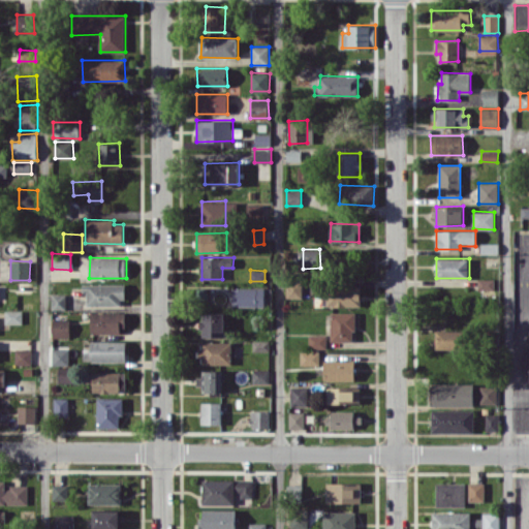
[(477,289),(494,289),(495,279),(478,278),(477,289)]
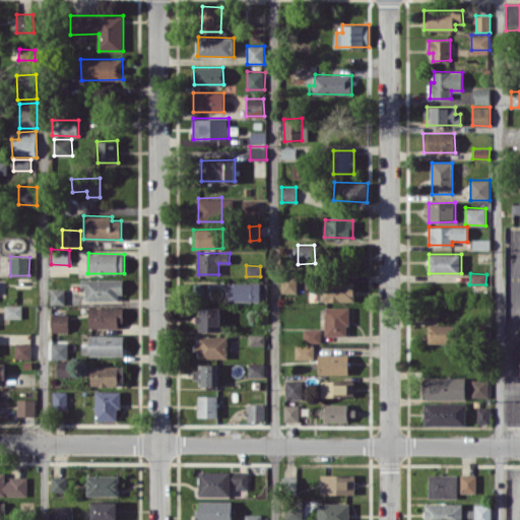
[(281,291),(297,293),(298,276),(282,275),(281,291)]
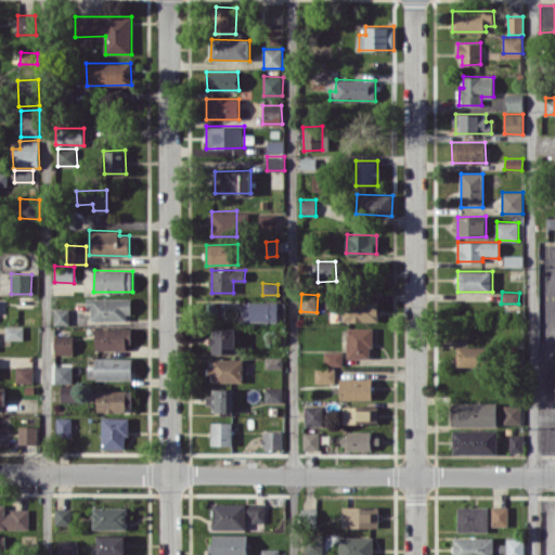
[(130,298),(90,298),(90,321),(130,320),(130,298)]
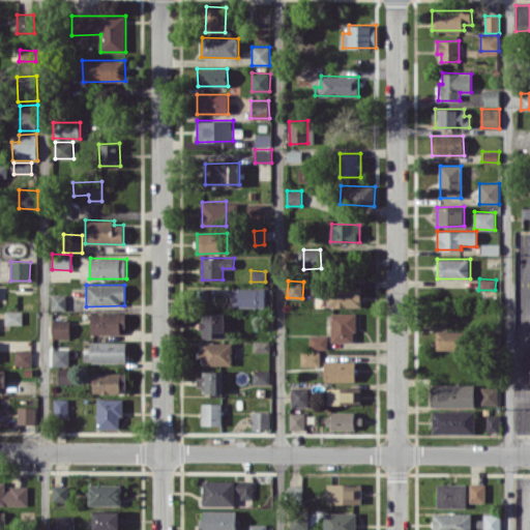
[(361,306),(361,285),(327,286),(327,307),(361,306)]
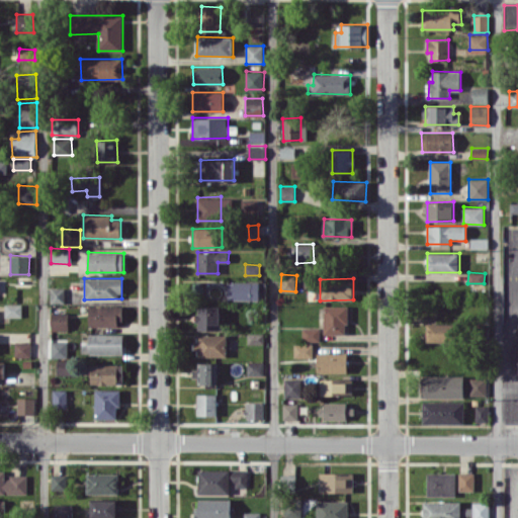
[(227,299),(260,299),(260,281),(227,281),(227,299)]
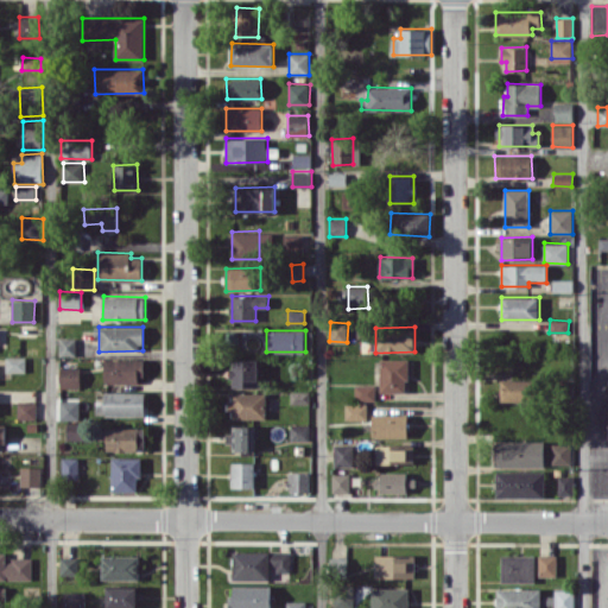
[(59,355),(76,355),(76,337),(59,337),(59,355)]
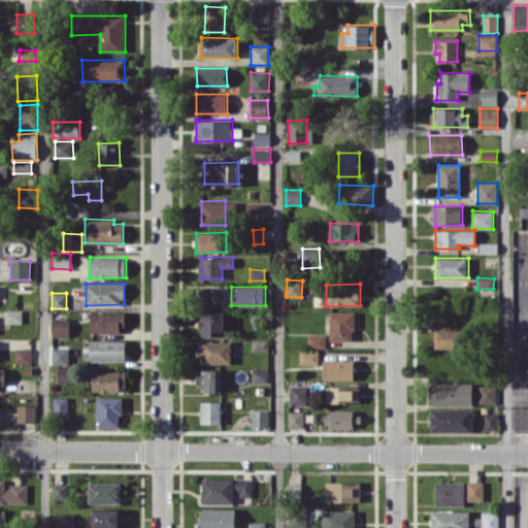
[(23,309),(5,309),(5,323),(23,322),(23,309)]
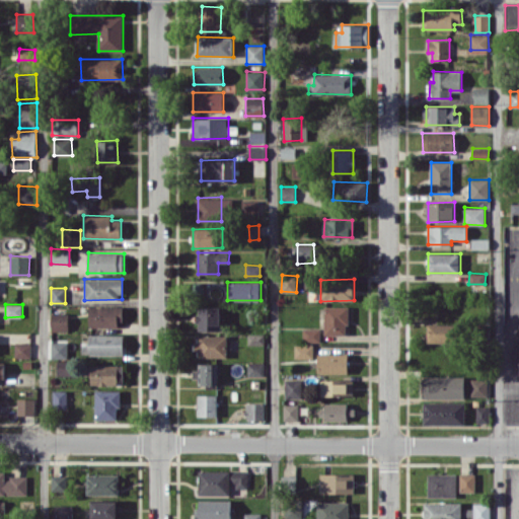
[(90,326),(124,326),(124,306),(90,306),(90,326)]
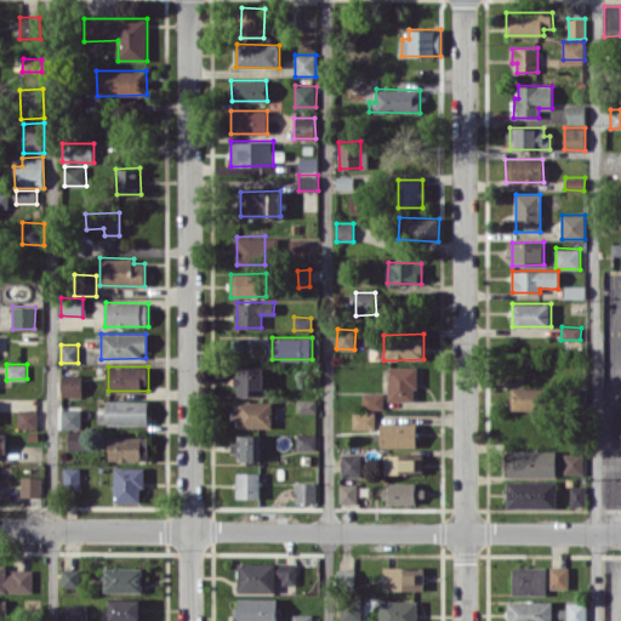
[(416,400),(416,366),(388,366),(388,400),(416,400)]
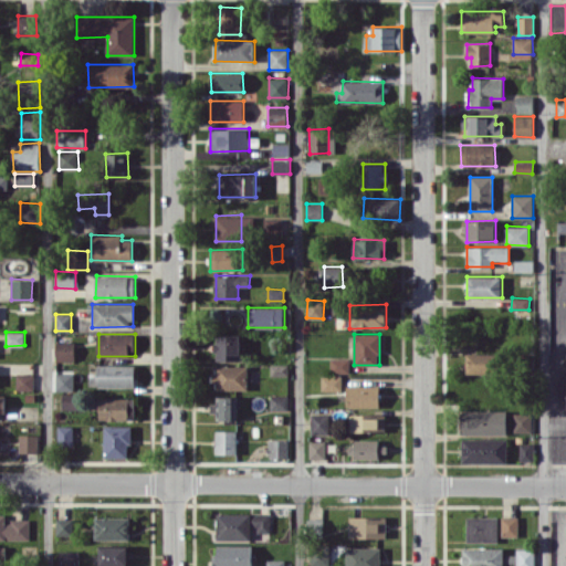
[(240,335),(216,335),(216,360),(241,359),(240,335)]
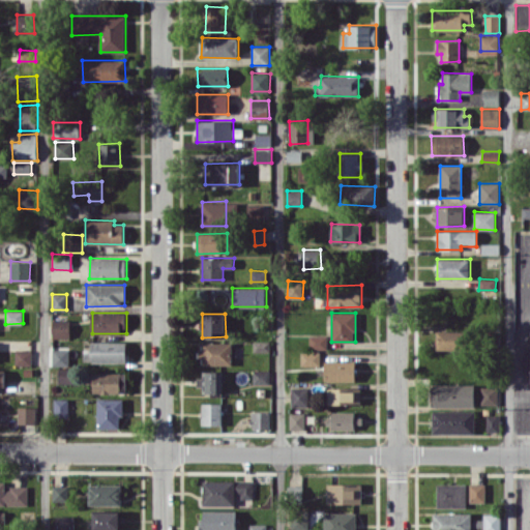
[(70,320),(52,320),(52,339),(70,337),(70,320)]
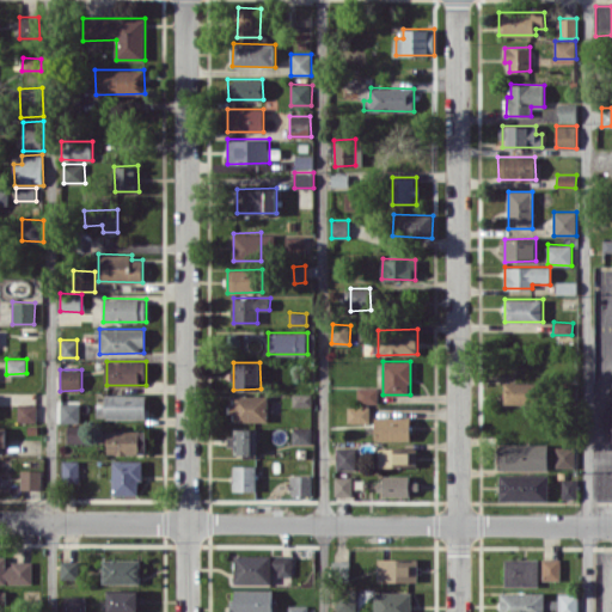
[(537,383),(505,381),(503,403),(536,404),(537,383)]
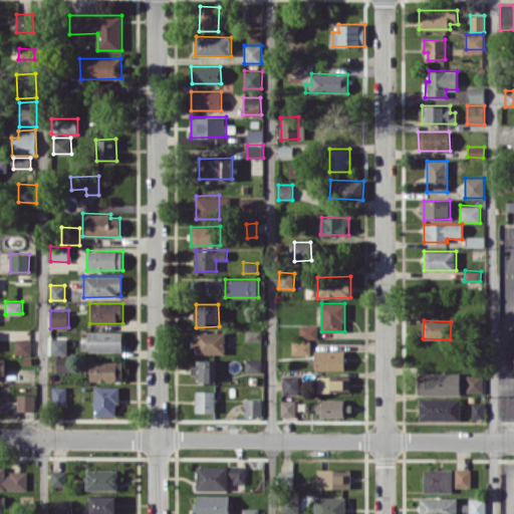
[(316,338),(317,325),(300,324),(300,338),(316,338)]
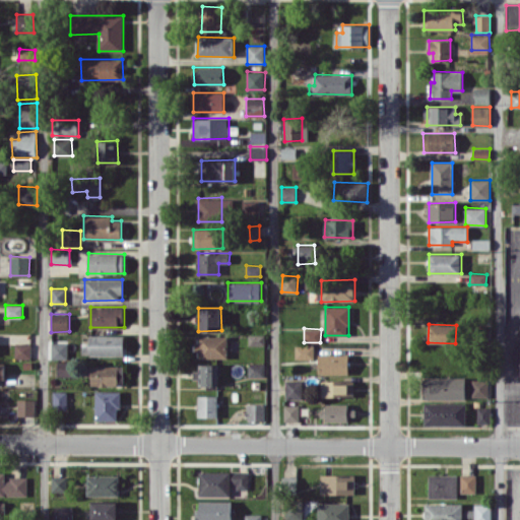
[(124,354),(124,335),(89,334),(89,342),(82,342),(82,354),(124,354)]
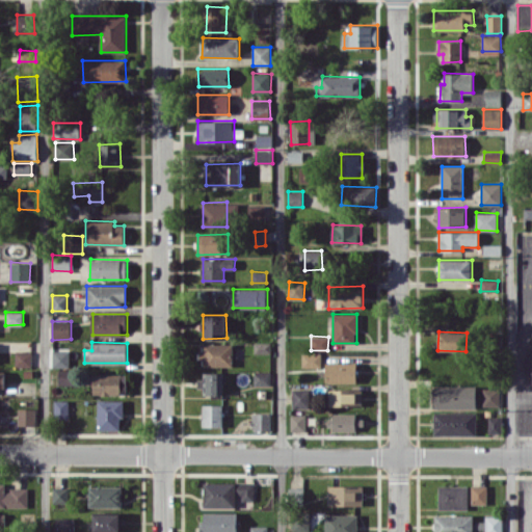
[(270,352),(270,342),(255,342),(255,353),(270,352)]
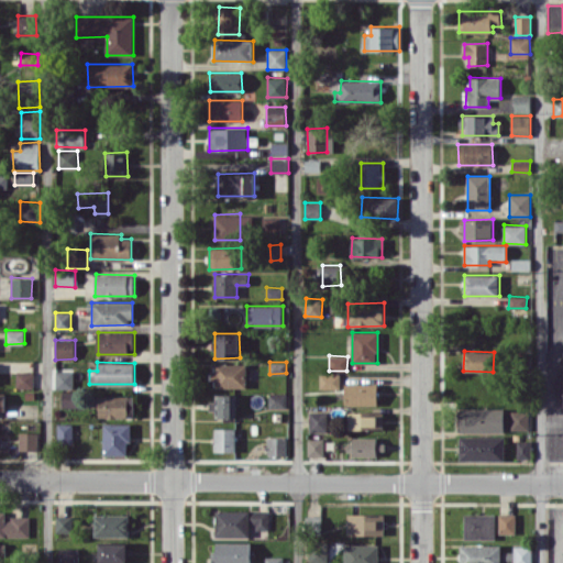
[(246,387),(246,363),(213,363),(213,387),(246,387)]
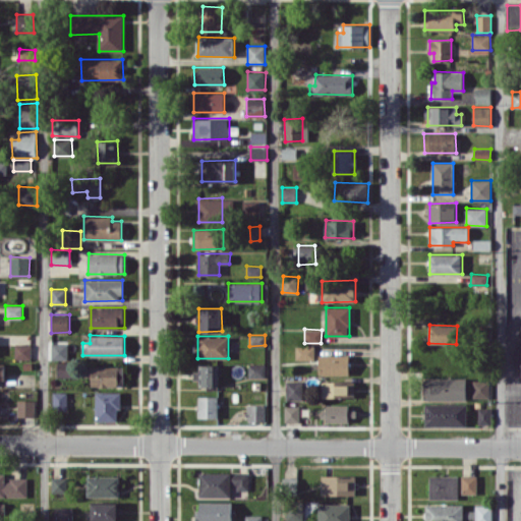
[(31,358),(32,344),(15,344),(15,358),(31,358)]
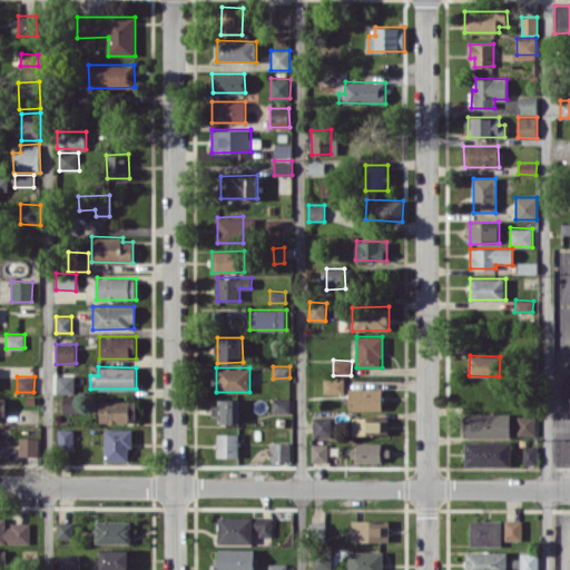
[(344,379),(324,379),(324,393),(344,392),(344,379)]
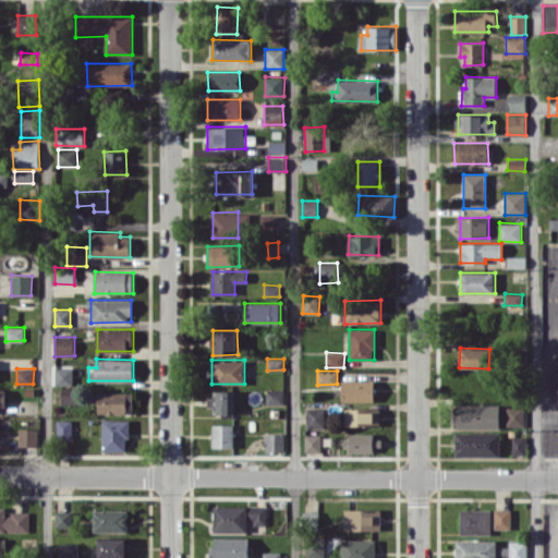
[(375,380),(342,379),(341,401),(374,401),(375,380)]
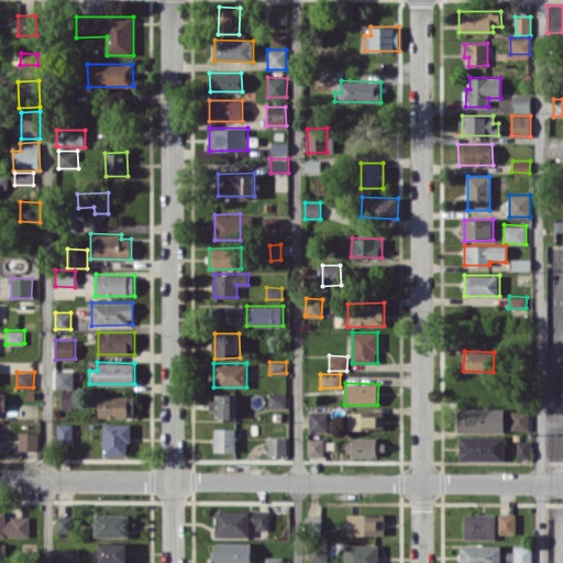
[(62,406),(77,407),(78,390),(63,390),(62,406)]
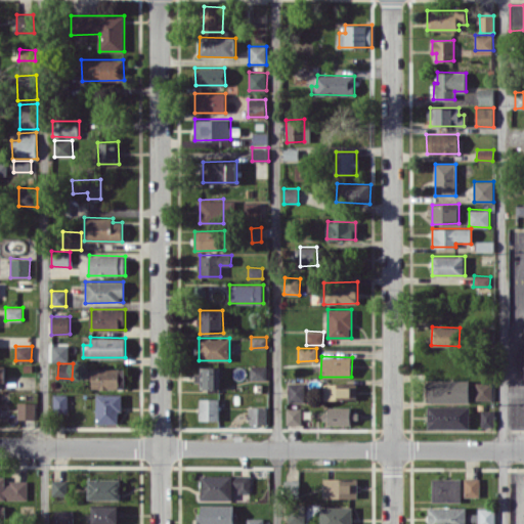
[(266,365),(250,365),(250,380),(266,380),(266,365)]
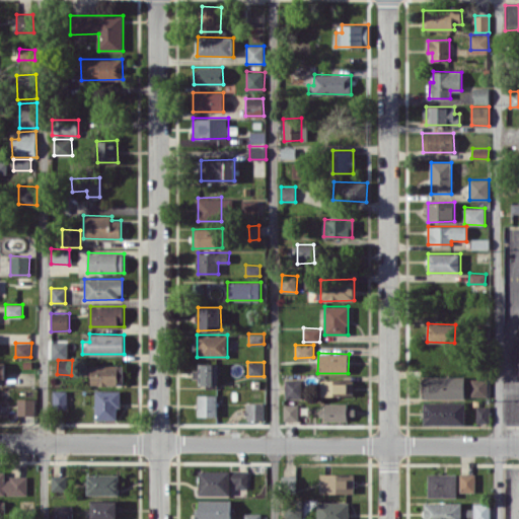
[(218,363),(197,363),(196,384),(217,385),(218,363)]
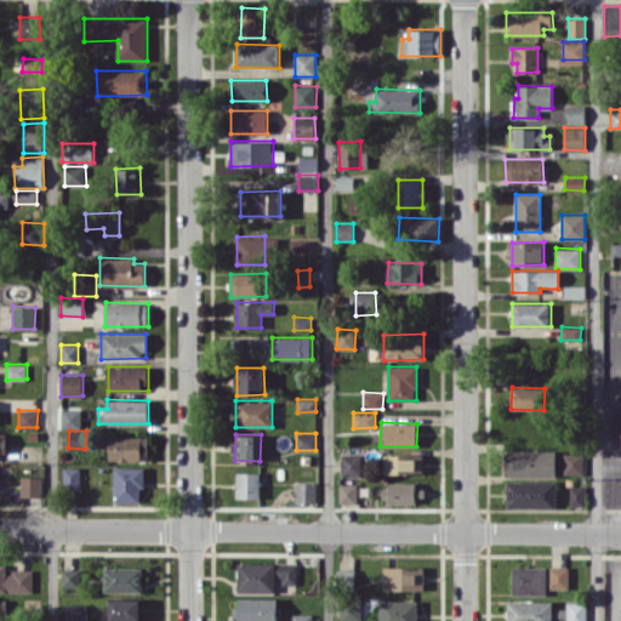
[(108,437),(109,461),(149,460),(148,437),(108,437)]
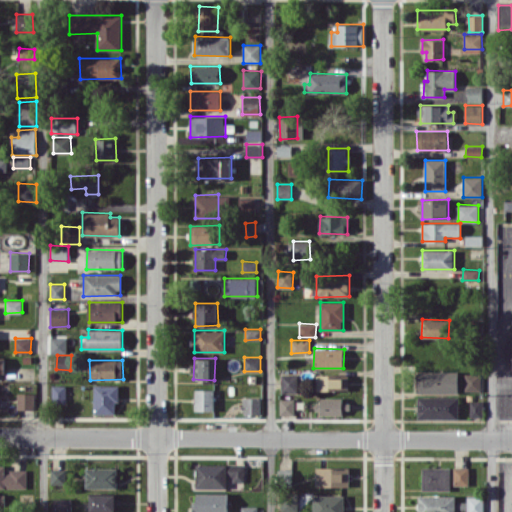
[(418,393),(458,392),(458,371),(418,372),(418,393)]
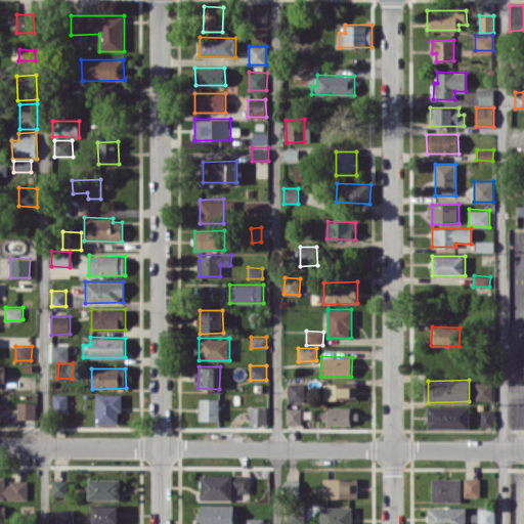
[(475,382),(476,400),(492,400),(492,382),(475,382)]
